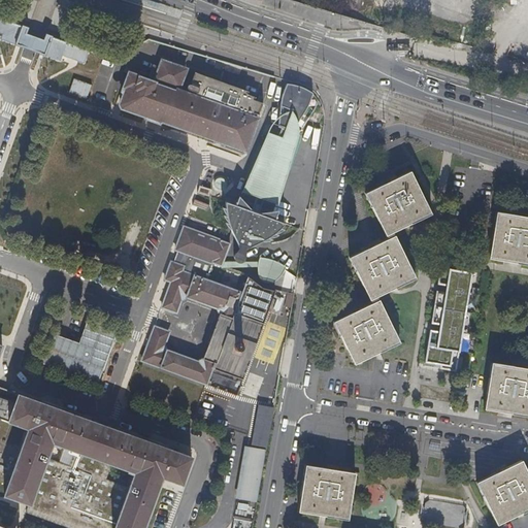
[(377,0),(374,13),(390,18),(395,0),(377,0)]
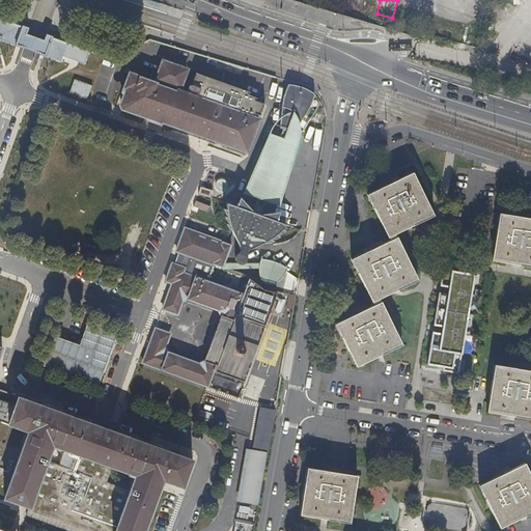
[(84,62),(88,51),(53,37),(53,36),(46,34),(44,40),(35,37),(26,34),(28,28),(22,26),(0,18),(0,32),(3,33),(1,38),(15,44),(15,45),(31,51),(46,56),(46,55),(60,60),(62,55),(84,62)]
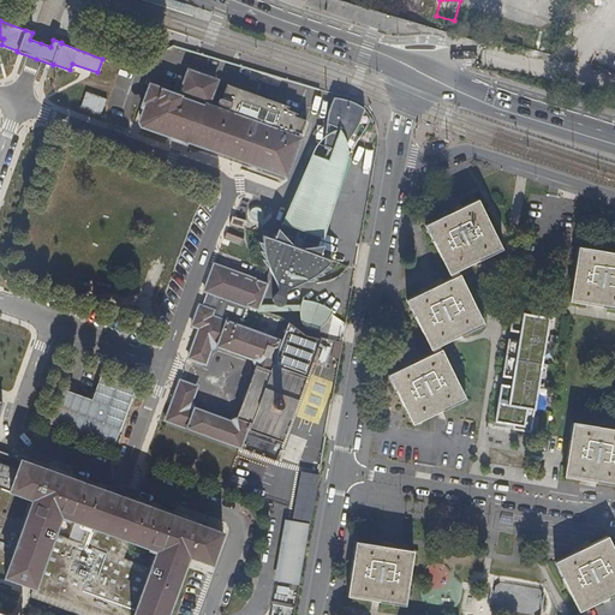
[(296,131),(302,133),(306,124),(294,119),(297,115),(287,112),(290,108),(226,87),(222,100),(220,101),(219,103),(220,106),(218,111),(208,107),(216,83),(189,72),(185,81),(179,78),(175,89),(181,91),(180,96),(150,87),(145,99),(141,97),(137,107),(145,111),(142,120),(141,124),(142,126),(144,129),(187,143),(189,142),(286,177),(300,138),(294,136),(296,131)]
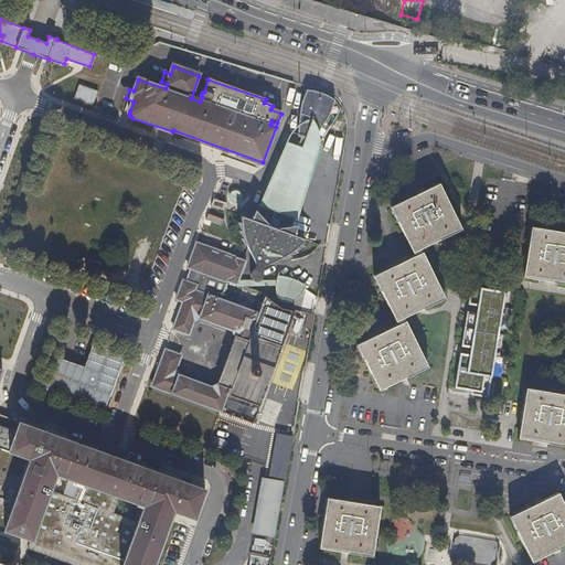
[(74,99),(93,106),(98,91),(80,84),(74,99)]
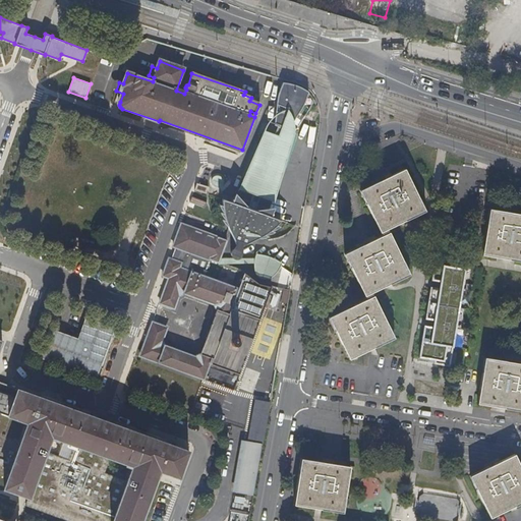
[(308,92),(300,88),(290,83),(281,81),(276,96),(274,103),(274,127),(277,127),(273,137),(264,134),(242,192),(251,195),(248,204),(237,199),(234,206),(221,201),(222,213),(225,225),(229,236),(235,246),(269,231),(280,220),(266,215),(268,209),(257,205),(292,111),(300,114),(305,103),(308,92)]
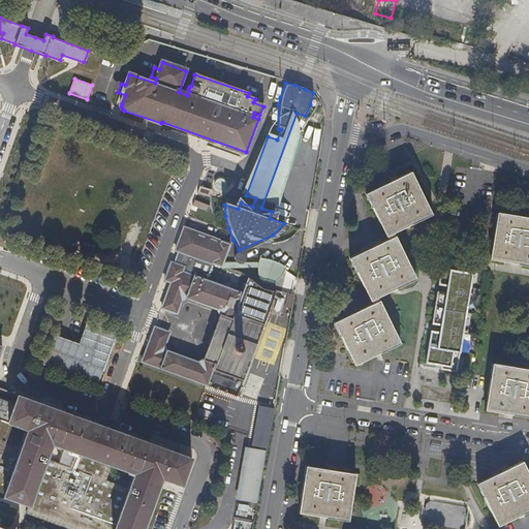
[(366,193),(386,236),(394,232),(431,214),(411,172),(366,193)]
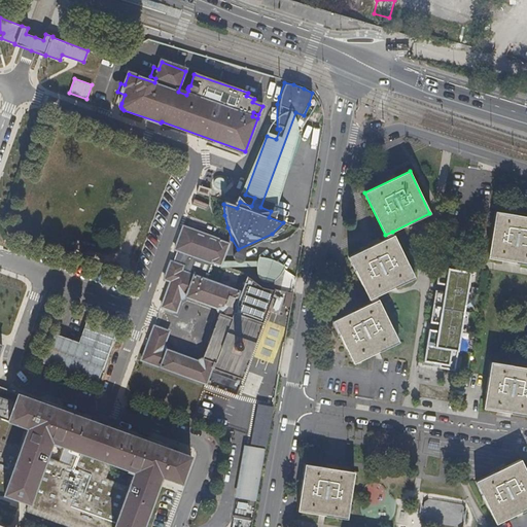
[(226,184),(225,181),(223,179),(220,179),(217,180),(215,183),(215,186),(217,189),(220,190),(223,189),(226,187),(226,184)]
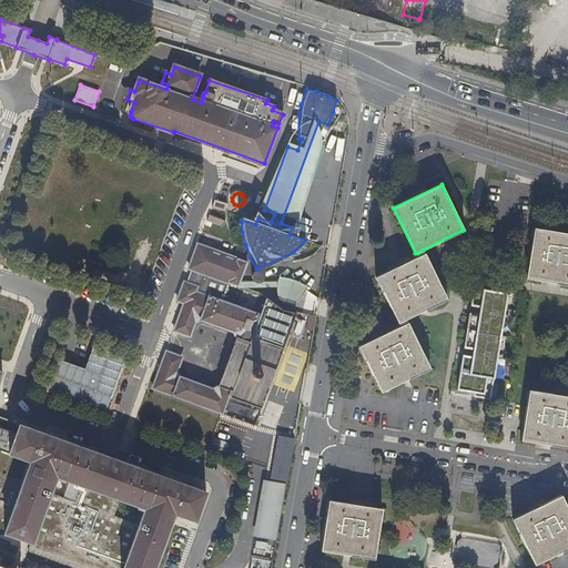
[(567,233),(534,227),(526,277),(567,284),(567,233)]
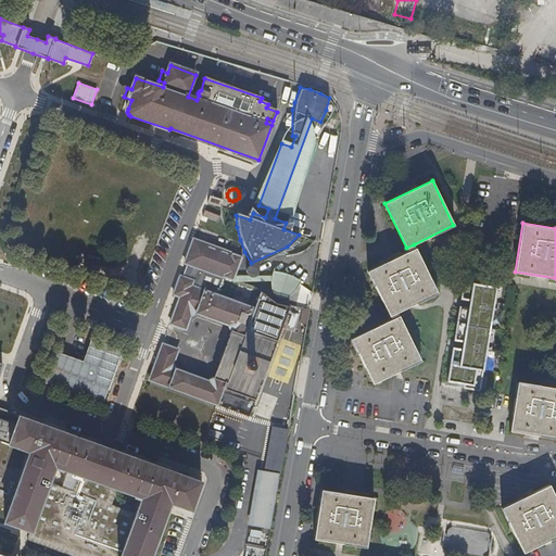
[(225,278),(234,254),(193,239),(185,263),(189,265),(184,278),(179,276),(173,294),(179,297),(169,324),(179,327),(181,321),(188,324),(190,317),(198,314),(227,325),(230,331),(212,378),(206,380),(177,369),(173,363),(176,356),(169,353),(172,348),(162,344),(149,380),(230,411),(230,415),(232,418),(237,420),(241,420),(244,419),(248,416),(249,412),(248,407),(250,406),(253,399),(254,400),(276,342),(262,337),(266,324),(248,317),(251,308),(216,295),(223,277),(225,278)]
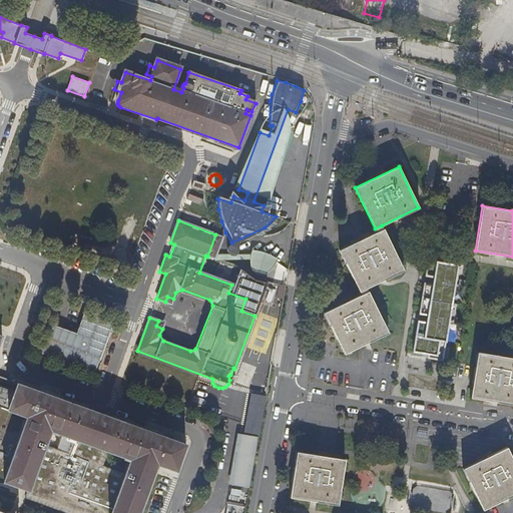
[(340,250),(360,291),(366,288),(403,270),(383,228),(377,231),(340,250)]
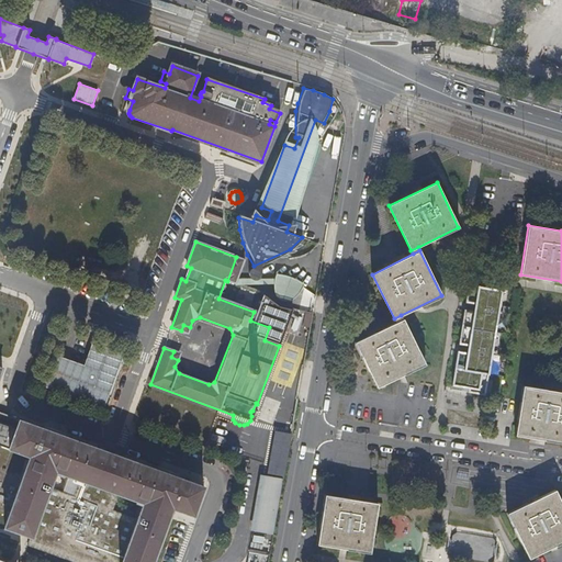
[(236,257),(227,281),(235,283),(244,259),(236,256),(236,257)]
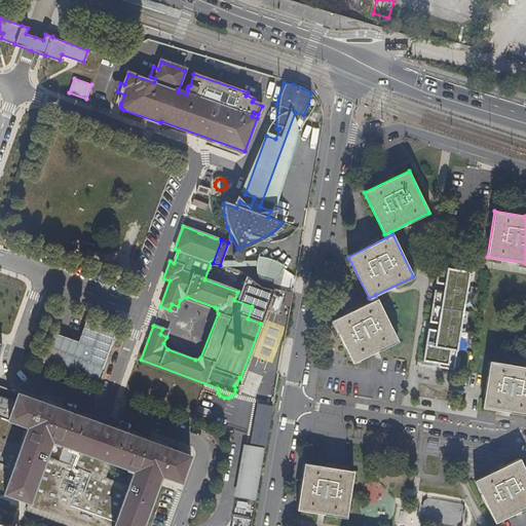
[(243,274),(220,265),(213,263),(211,262),(204,279),(237,292),(243,274)]
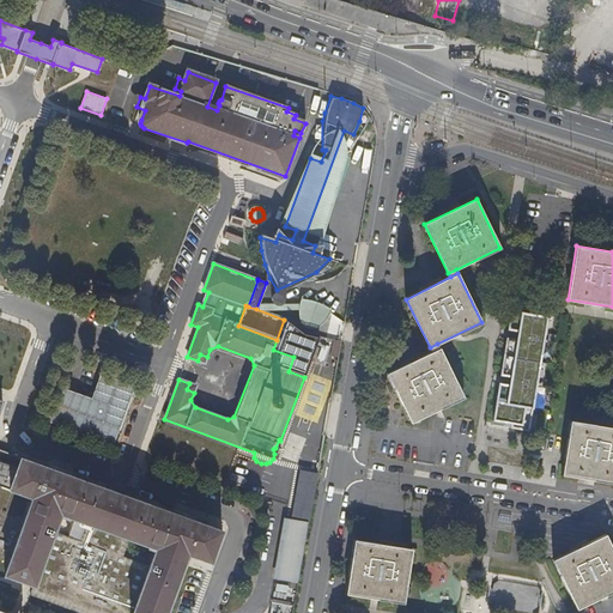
[(316,328),(320,326),(323,321),(325,316),(323,311),(321,308),(316,305),(310,305),(307,308),(303,311),(302,316),(303,321),(305,326),(310,327),(316,328)]
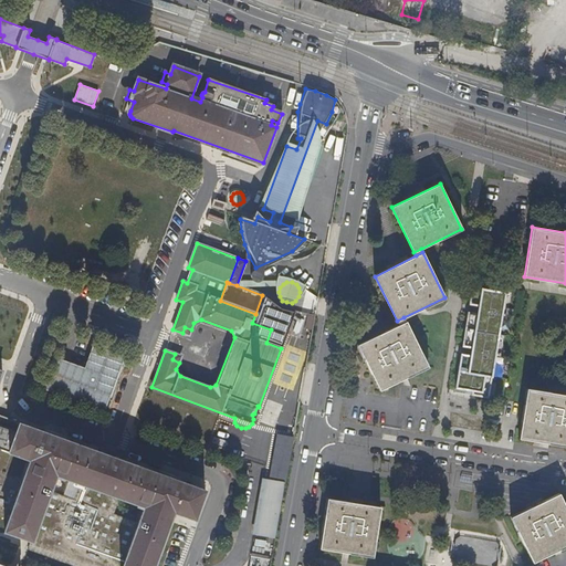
[(490,397),(506,291),(473,285),(470,303),(479,305),(485,306),(484,313),(478,312),(469,311),(463,345),(472,346),(479,347),(478,355),(471,354),(462,352),(456,387),(472,389),(472,394),(490,397)]
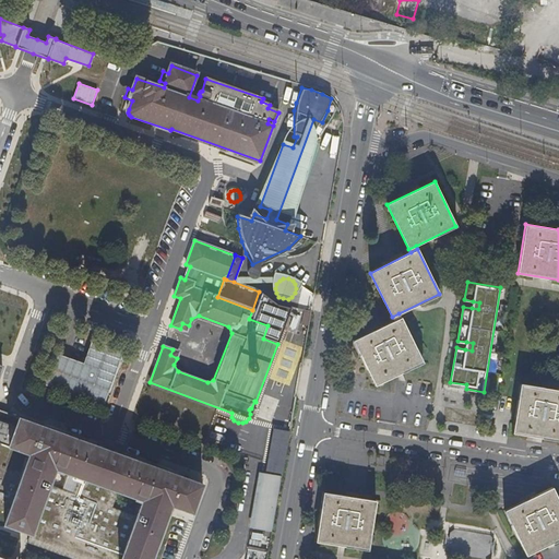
[(423,361),(401,317),(393,321),(353,341),(375,385),(423,361)]
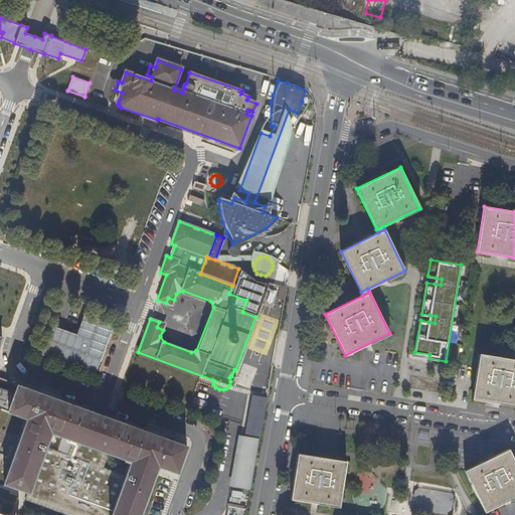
[(168,298),(166,303),(172,306),(174,300),(168,298)]
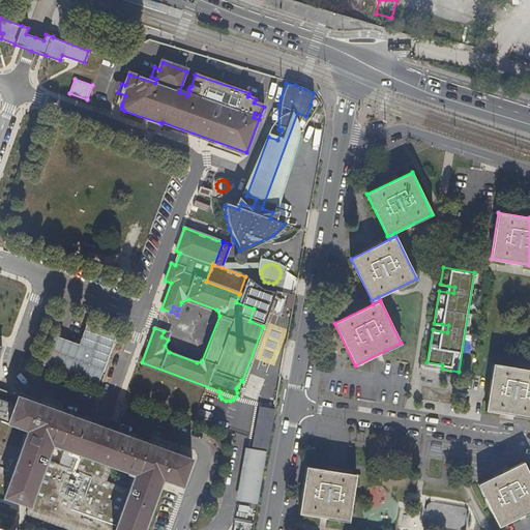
[(80,345),(56,337),(48,365),(101,382),(115,336),(85,328),(80,345)]
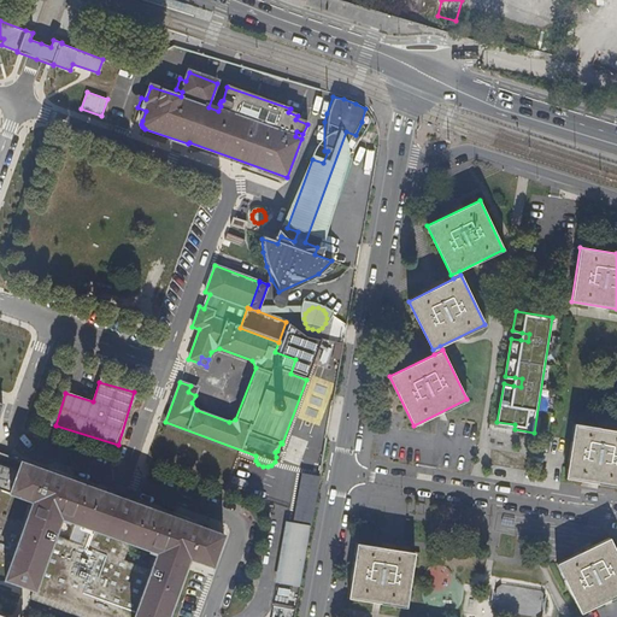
[(321,407),(330,411),(335,386),(329,383),(321,407)]
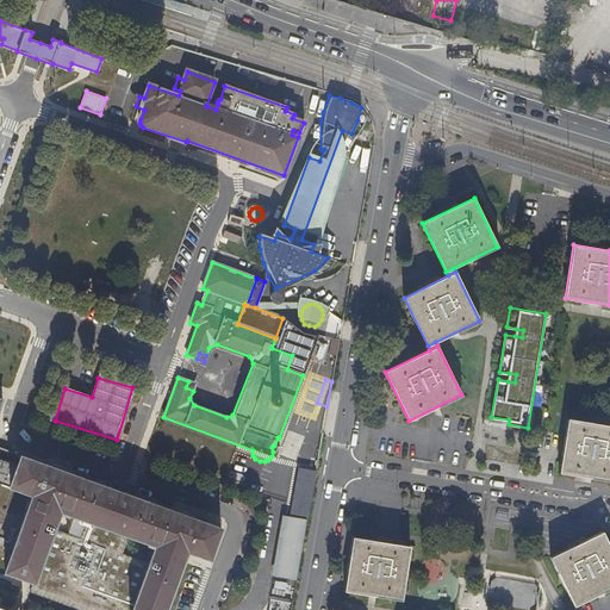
[(0,558),(7,560),(2,571),(31,582),(27,590),(81,609),(162,609),(184,551),(207,560),(219,529),(194,520),(193,516),(173,509),(169,510),(69,473),(68,470),(48,464),(45,465),(0,448),(0,406),(2,400),(0,399),(0,558)]
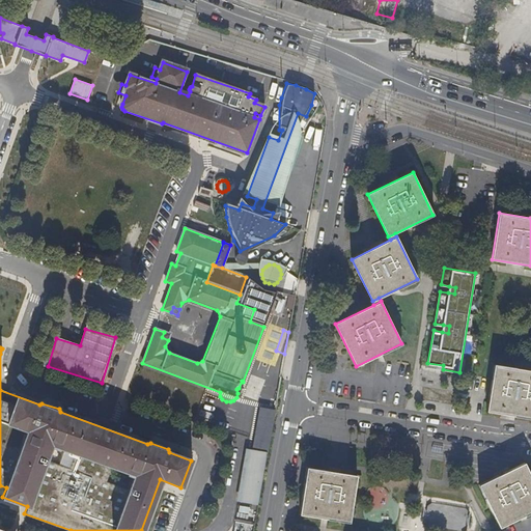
[(275,366),(278,365),(279,361),(278,359),(274,357),(271,358),(270,361),(272,364),(275,366)]
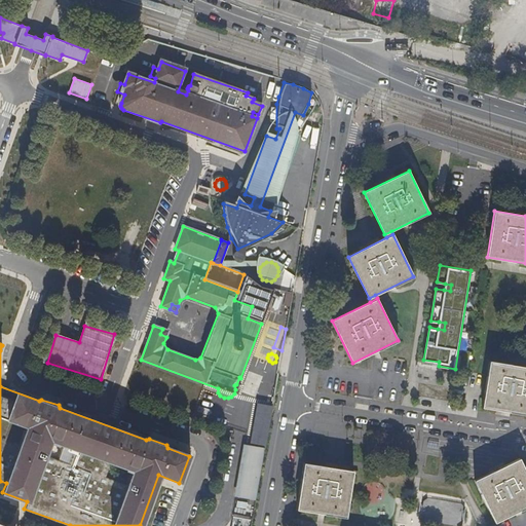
[(525,366),(490,361),(482,406),(525,413),(525,366)]
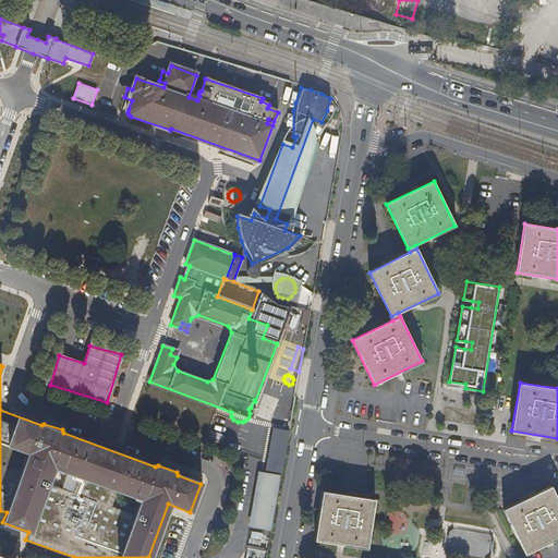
[(281,390),(274,411),(291,417),(294,395),(281,390)]
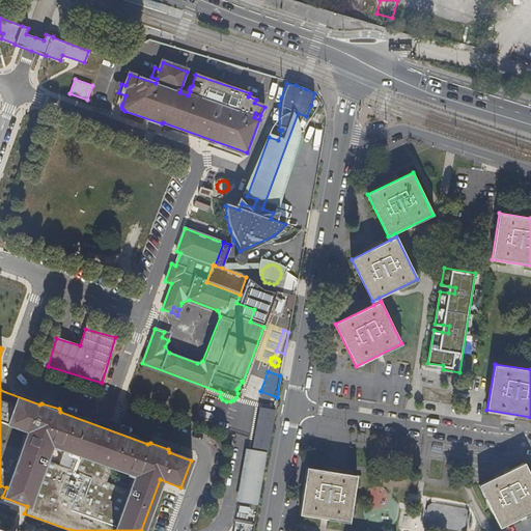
[(260,391),(260,408),(275,410),(277,397),(260,391)]
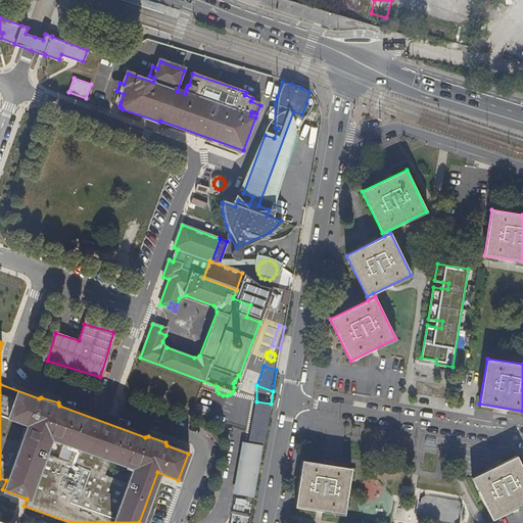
[(234,494),(253,497),(271,403),(256,401),(255,402),(248,442),(243,442),(234,494)]
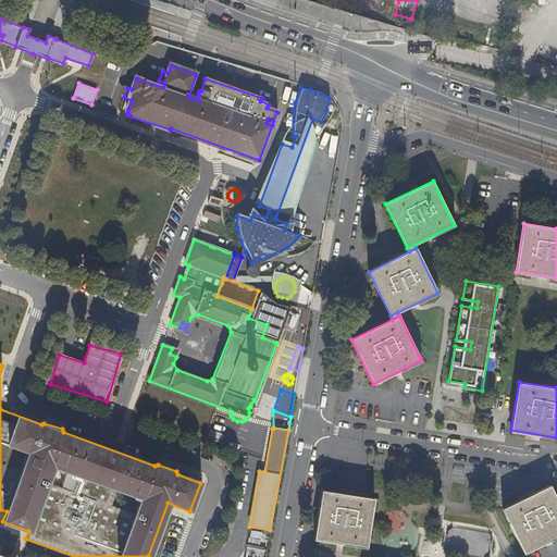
[(503,509),(524,553),(556,536),(556,500),(549,485),(503,509)]
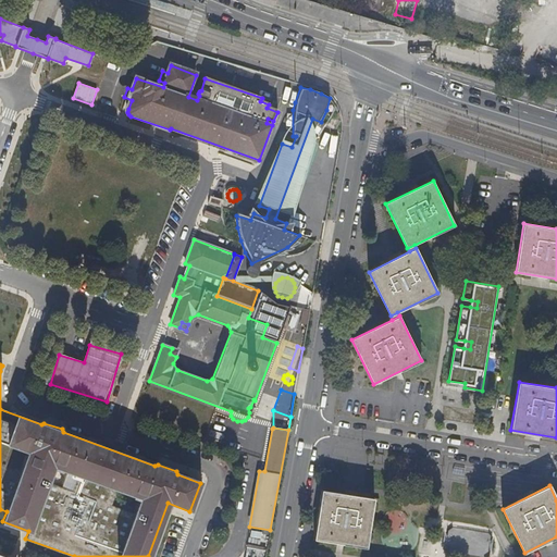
[(321,491),(313,540),(366,547),(373,498),(321,491)]
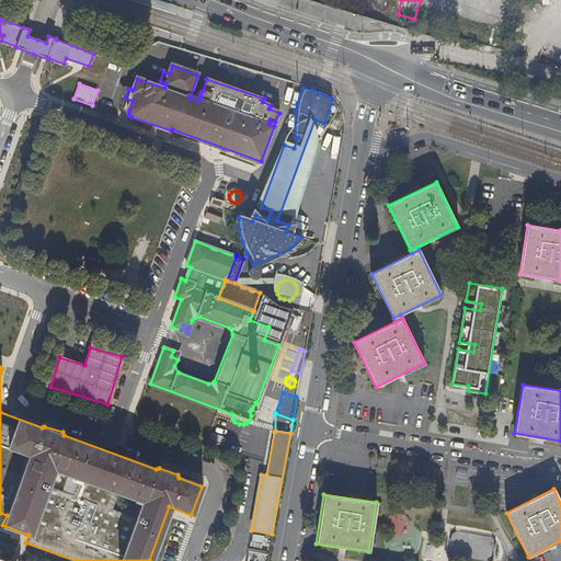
[(29,535),(2,525),(0,533),(25,542),(29,535)]
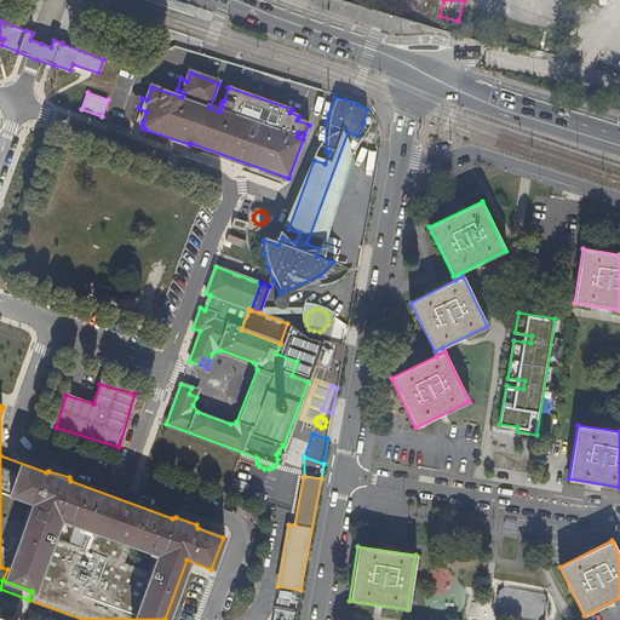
[(280,590),(276,603),(292,607),(296,595),(280,590)]
